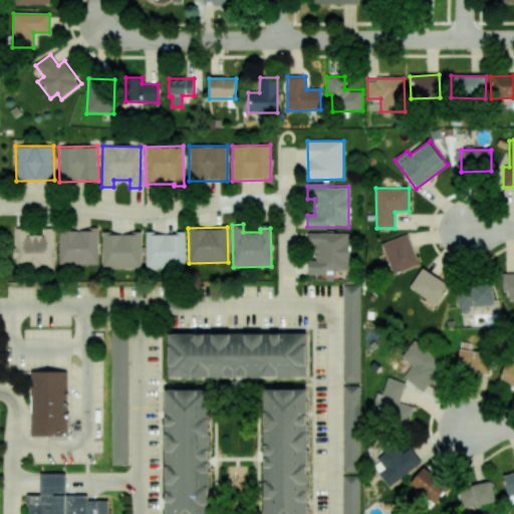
[(54,229),(43,229),(43,235),(27,235),(26,228),(15,228),(15,269),(54,268),(54,229)]
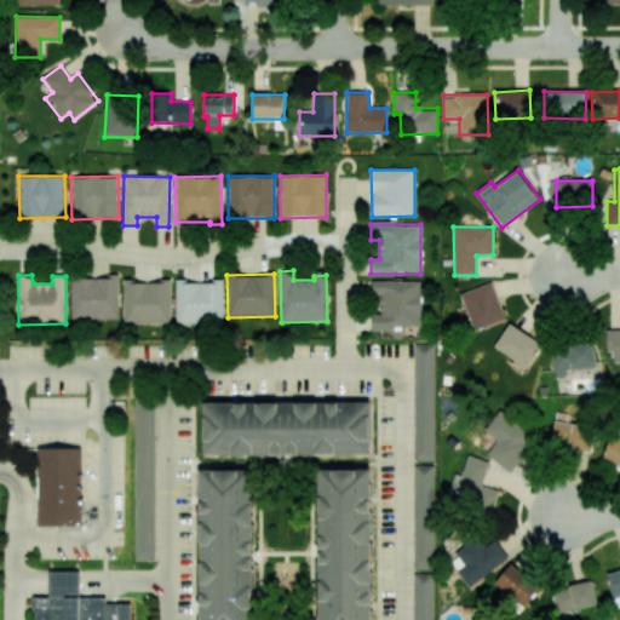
[(118,320),(119,277),(72,277),(72,319),(118,320)]
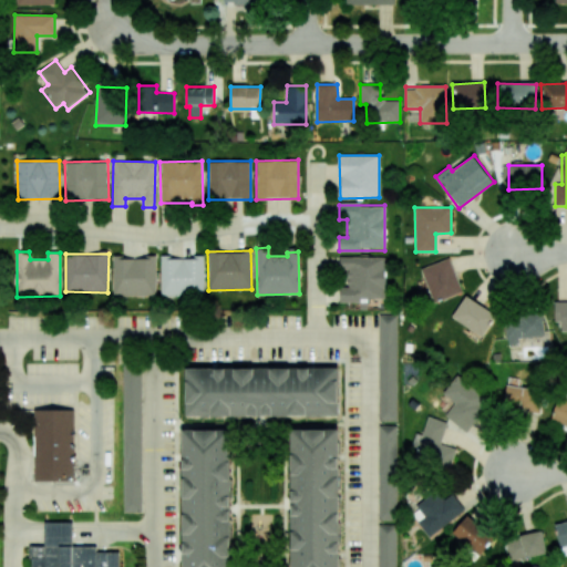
[(155,297),(156,257),(113,257),(112,296),(155,297)]
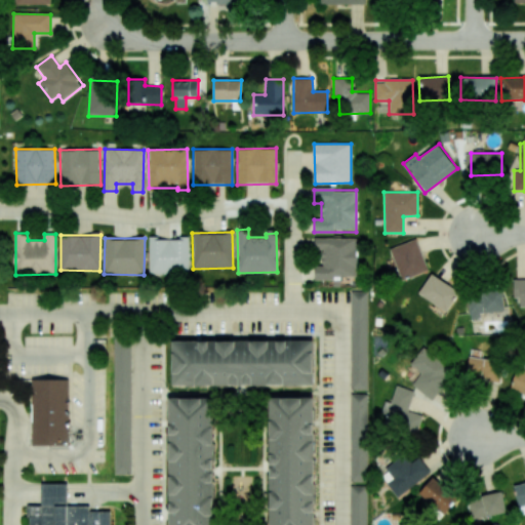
[(149,238),(149,274),(189,273),(188,238),(149,238)]
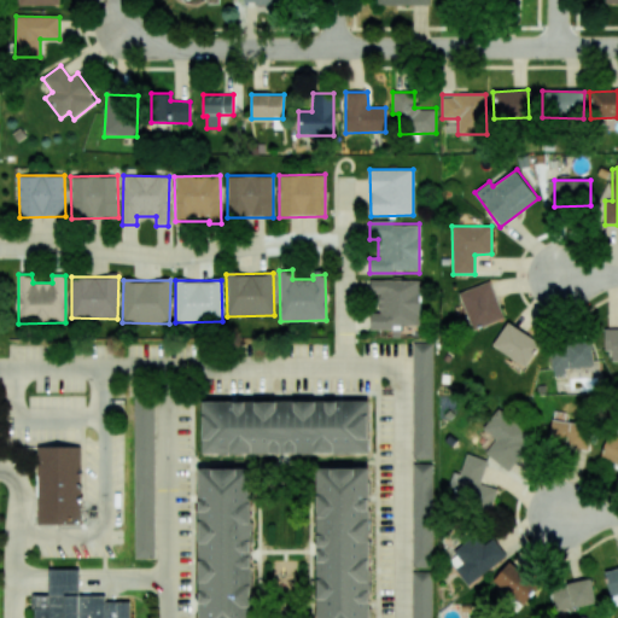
[(420,281),(369,280),(369,293),(378,293),(378,313),(371,313),(371,327),(419,328),(420,281)]
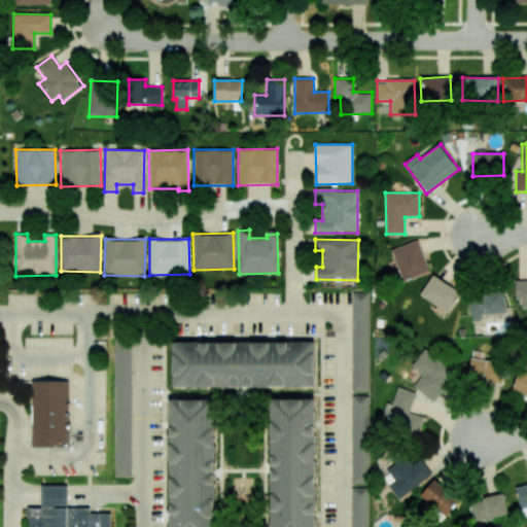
[(390,250),(402,282),(429,271),(417,240),(390,250)]
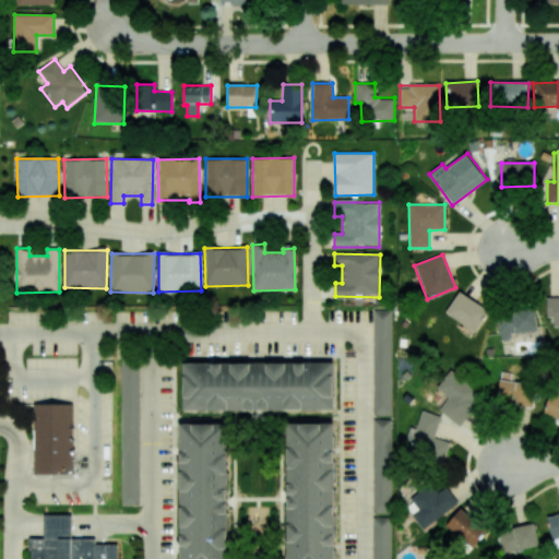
[(489,309),(458,292),(445,314),(477,332),(489,309)]
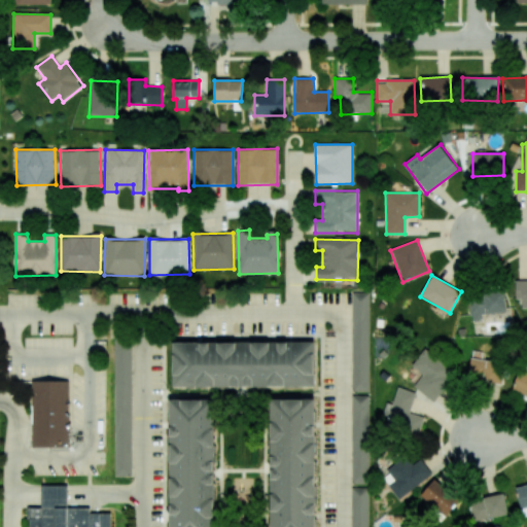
[(526,280),(515,281),(515,300),(521,299),(521,309),(526,308),(526,280)]
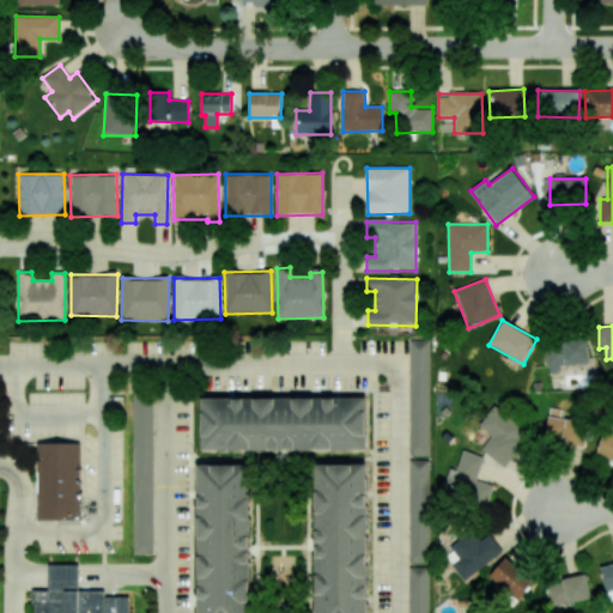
[(429,455),(429,340),(410,340),(408,455),(429,455)]
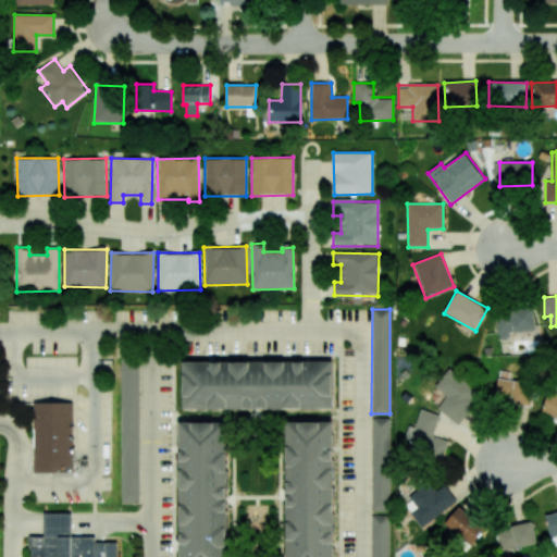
[(509,332),(534,331),(533,309),(495,311),(497,339),(509,338),(509,332)]
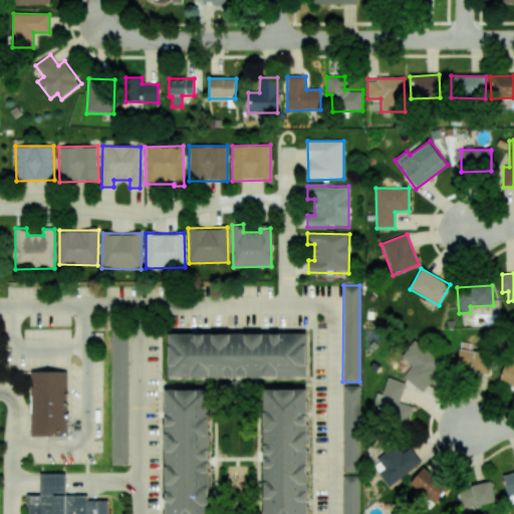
[(130,465),(127,331),(110,331),(112,465),(130,465)]
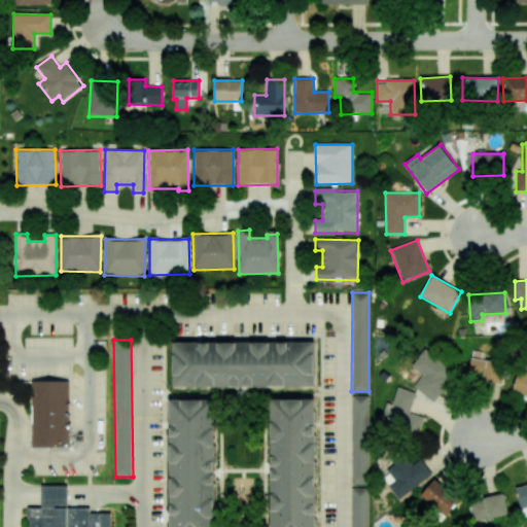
[(314,342),(173,343),(173,388),(315,386),(314,342)]
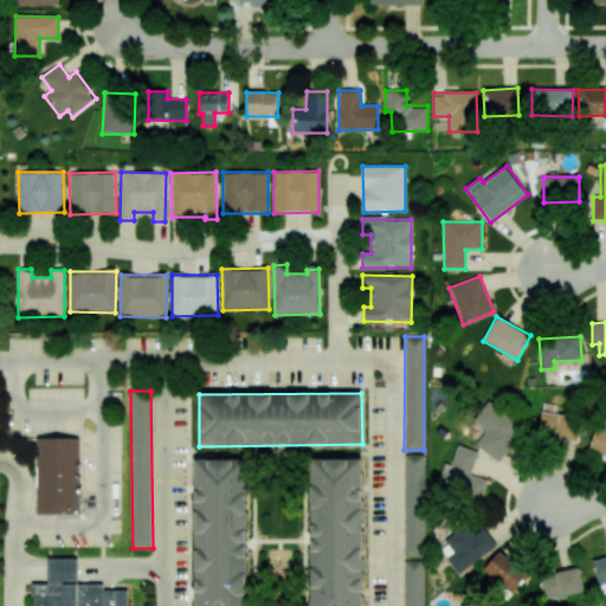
[(522,425),(488,405),(466,440),(500,462),(522,425)]
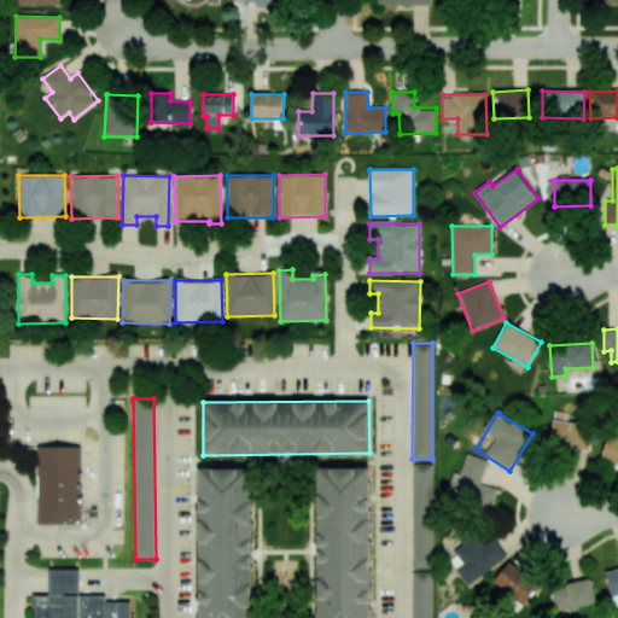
[(547,444),(588,452),(592,426),(552,419),(547,444)]
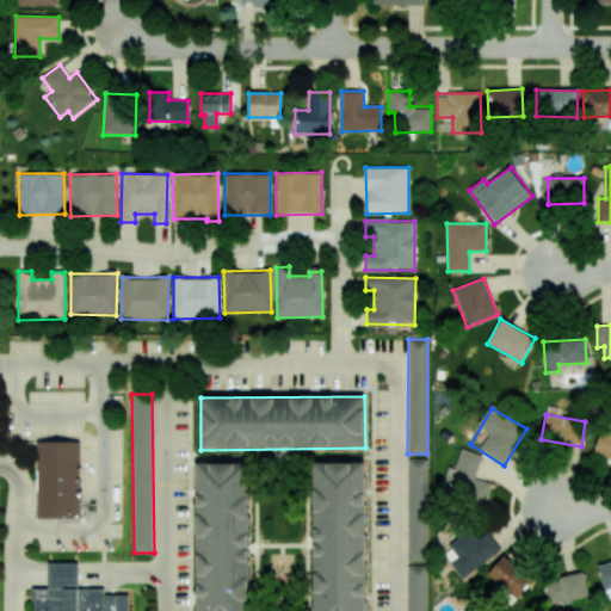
[(610,458),(610,432),(599,430),(593,455),(610,458)]
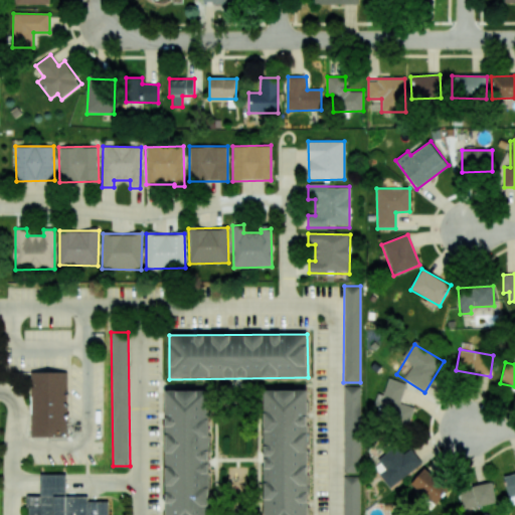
[(31,387),(14,375),(14,371),(31,371),(31,387)]
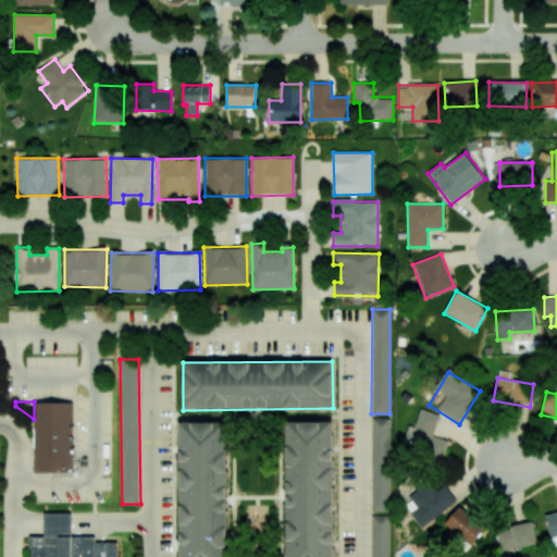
[(34,401),(34,419),(34,472),(73,472),(72,401),(34,401)]
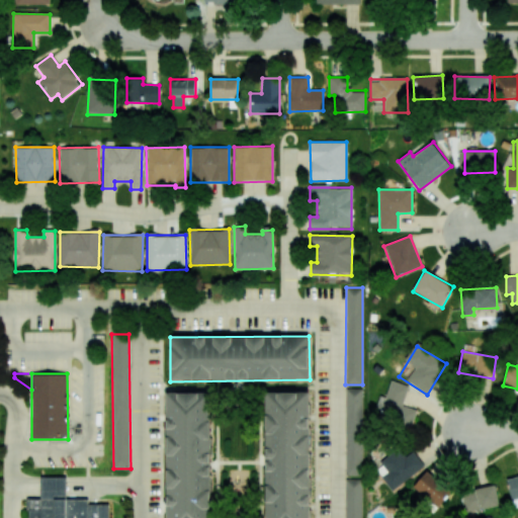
[(416,410),(402,407),(408,385),(391,380),(385,397),(381,396),(375,419),(411,429),(416,410)]
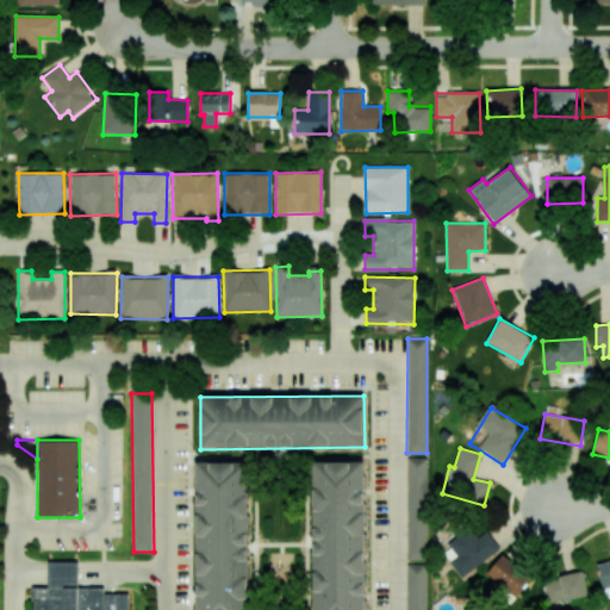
[(195,609),(247,609),(248,462),(197,462),(195,609)]
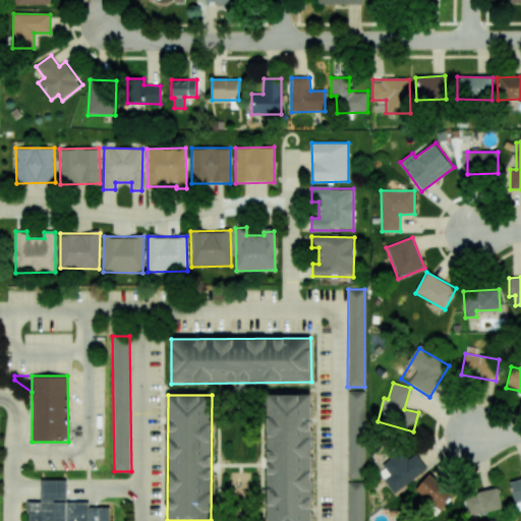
[(310,520),(312,395),(268,395),(267,520),(310,520)]
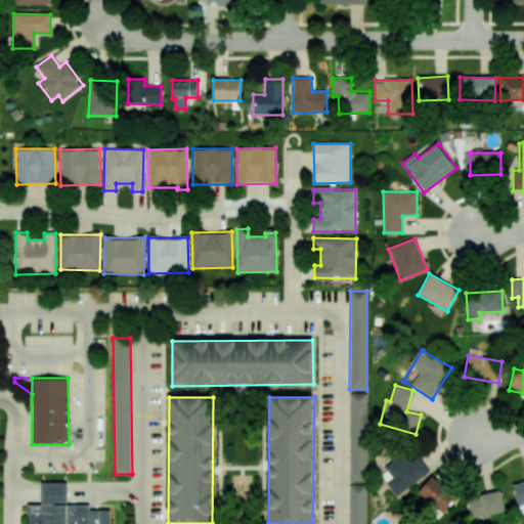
[(379,474),(397,496),(429,471),(417,456),(409,463),(402,453),(379,474)]
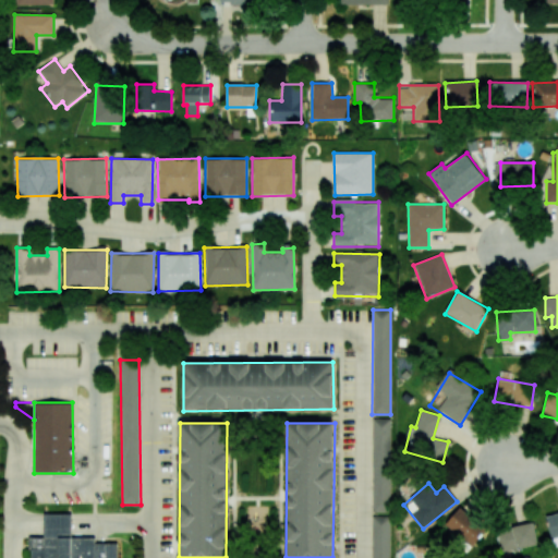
[(445,526),(473,546),(486,528),(458,508),(445,526)]
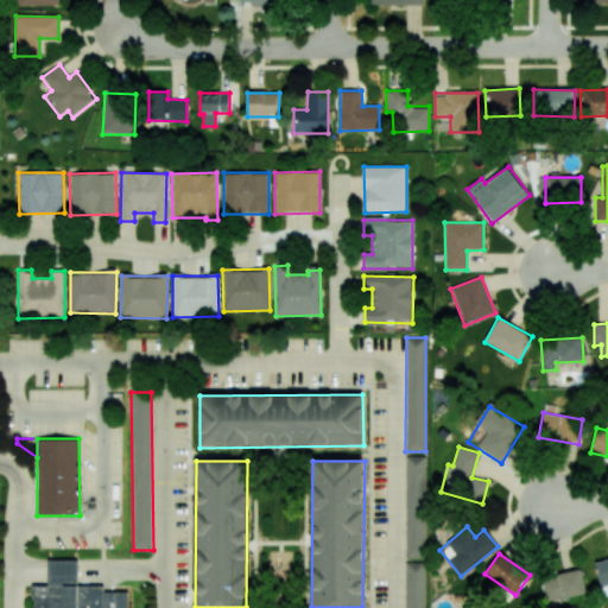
[(49,558),(49,571),(49,584),(78,584),(78,571),(78,558),(49,558)]
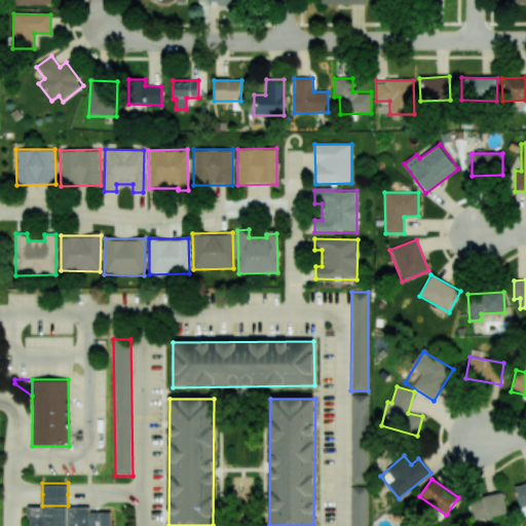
[(520,516),(525,515),(525,483),(516,485),(520,516)]
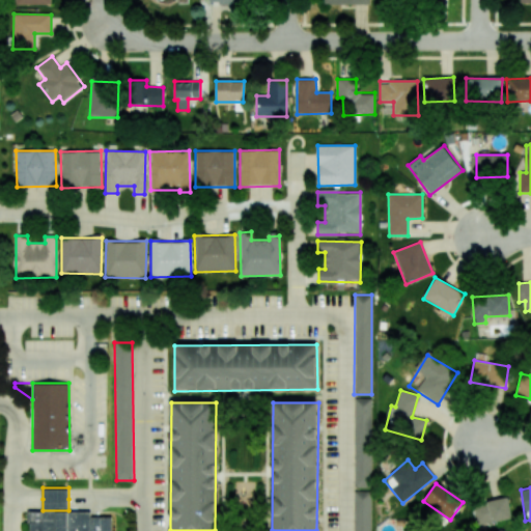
[(370,530),(371,492),(355,492),(354,530),(370,530)]
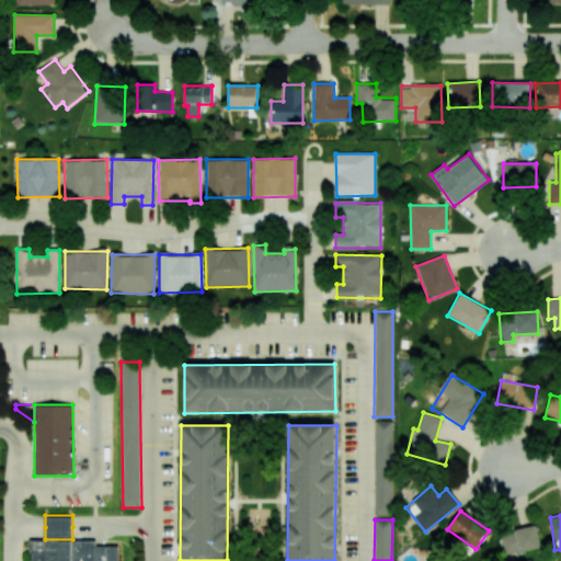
[(541,547),(536,525),(497,534),(503,556),(541,547)]
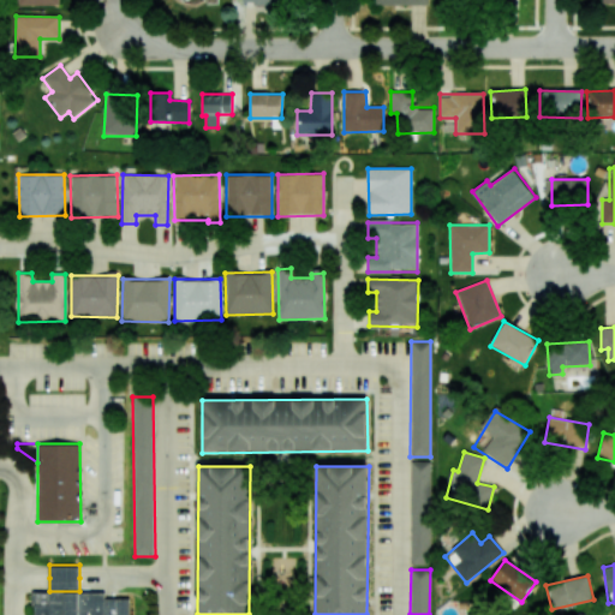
[(35,591),(35,614),(129,614),(129,599),(105,599),(105,591),(79,591),(49,591),(35,591)]
